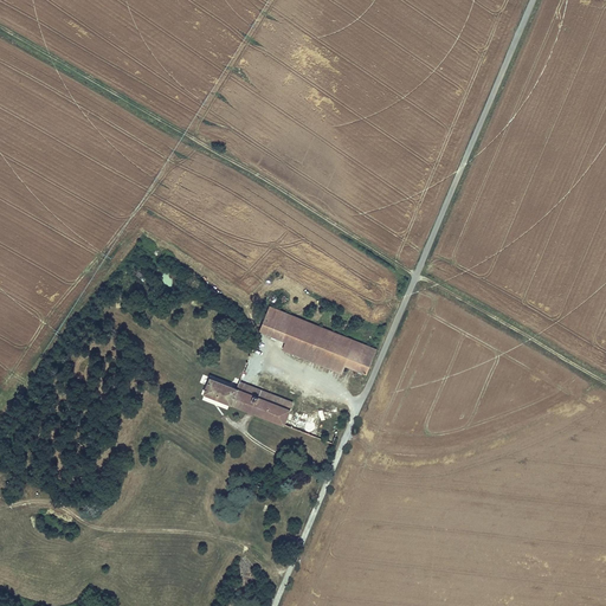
[(300,317),(270,305),(259,330),(285,340),(289,341),(300,317)]
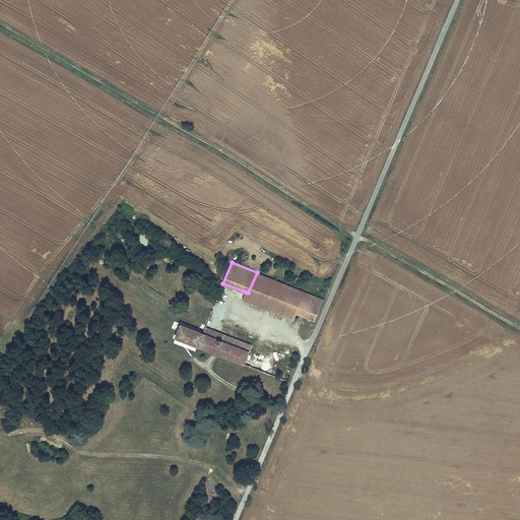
[(296,313),(304,290),(257,272),(248,293),(245,291),(242,299),(293,319),(296,313)]
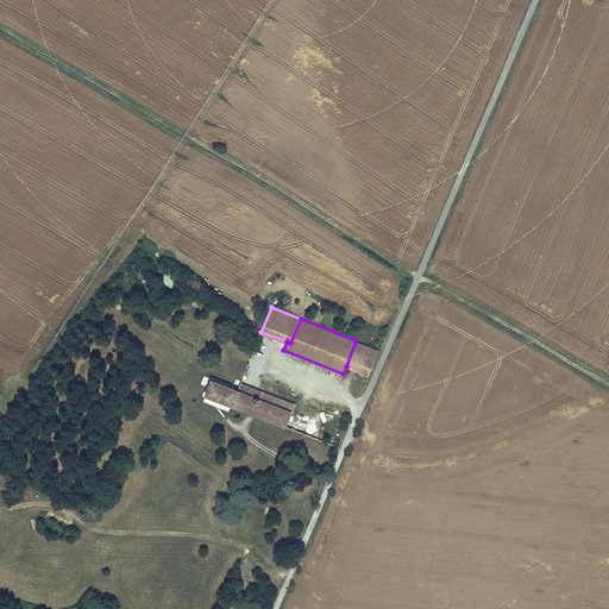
[(376,349),(356,340),(346,366),(366,374),(376,349)]
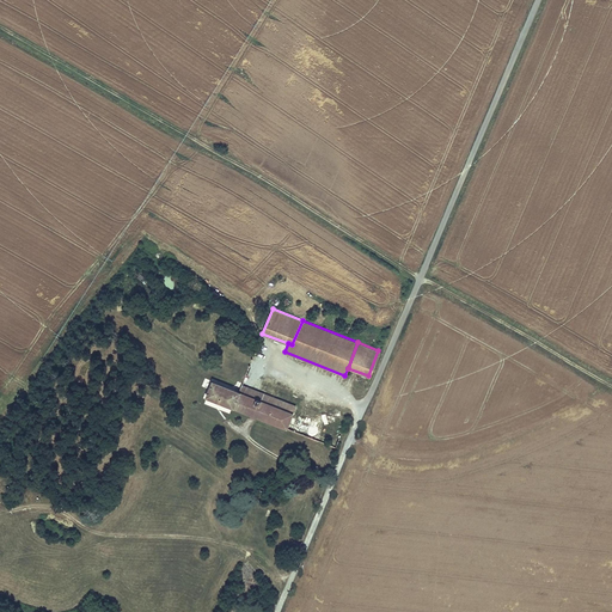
[(210,385),(206,397),(287,429),(293,414),(291,412),(237,392),(212,383),(210,385)]
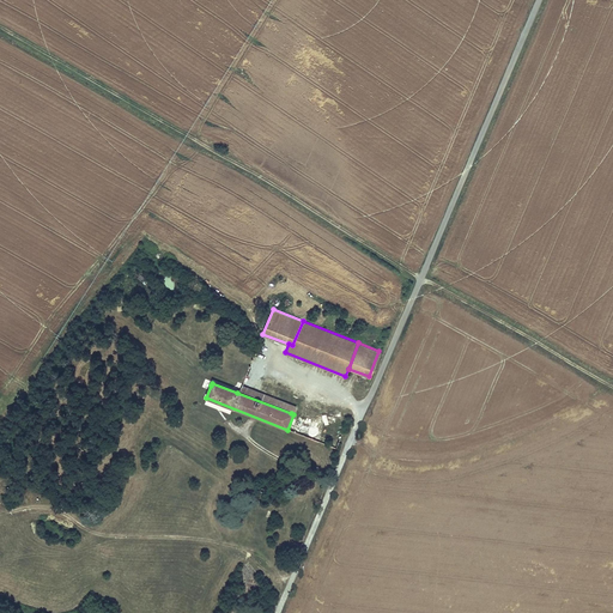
[(295,406),(241,384),(237,393),(291,413),(295,406)]
